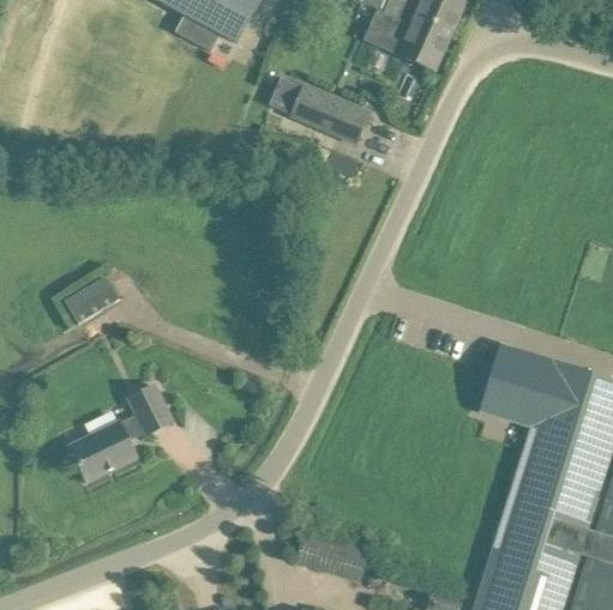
[(235,41),(257,0),(158,0),(182,13),(173,31),(210,50),(220,32),(235,41)]
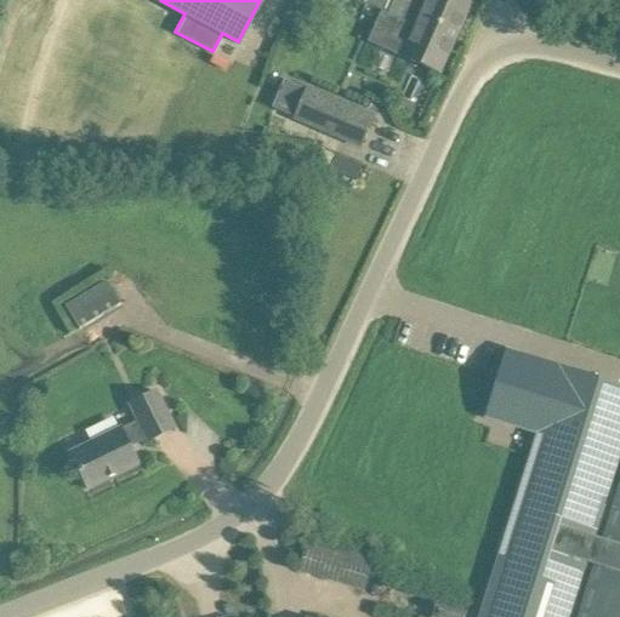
[(410,0),(403,18),(414,22),(411,28),(424,33),(426,28),(453,40),(471,0),(410,0)]
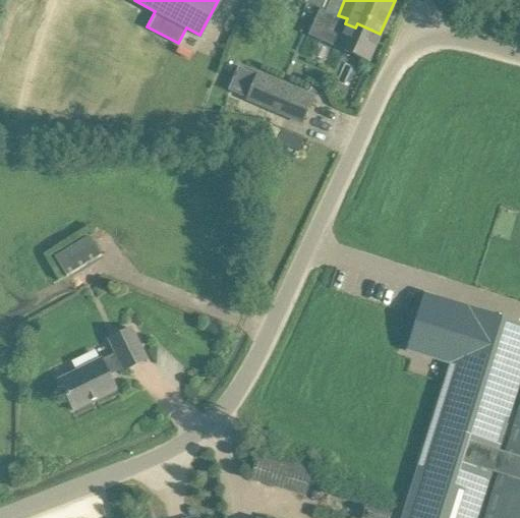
[(319,7),(307,33),(336,46),(368,59),(380,34),(357,23),(355,27),(345,23),(347,18),(338,15),(319,7)]
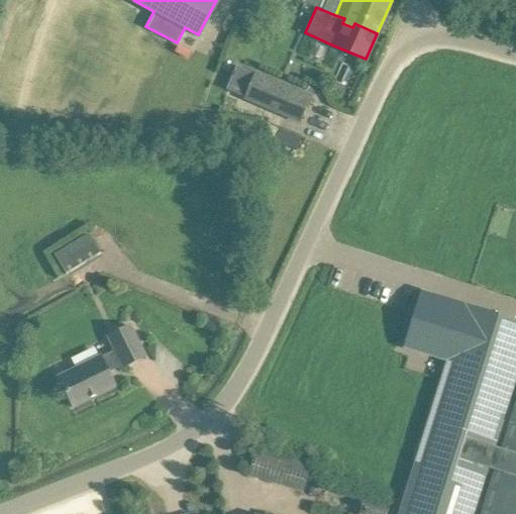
[(310,96),(254,72),(243,96),(299,120),(310,96)]
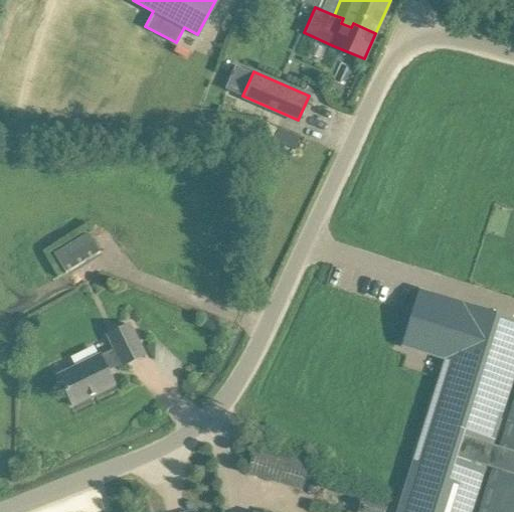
[(99,254),(84,231),(50,251),(63,276),(99,254)]
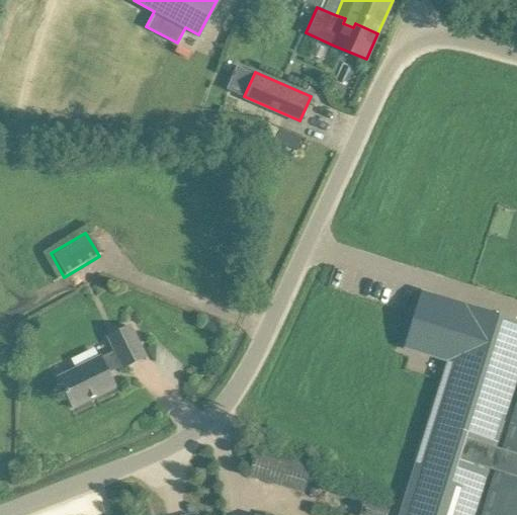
[(398,514),(516,514),(516,319),(421,289),(403,346),(447,360),(406,491),(398,514)]
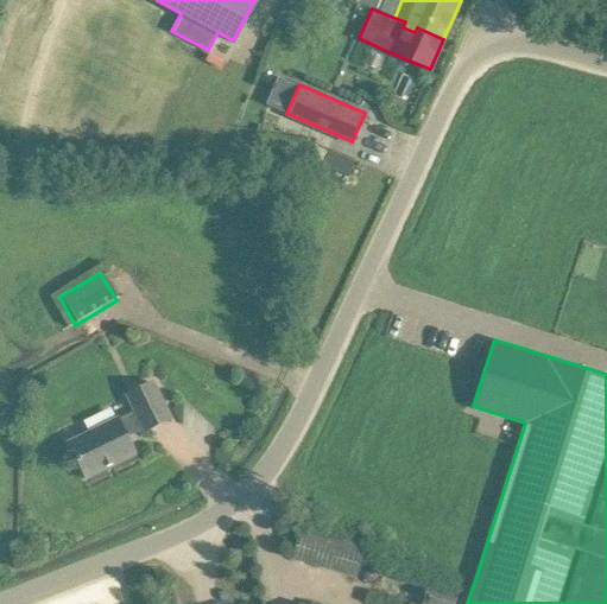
[(134,408),(68,442),(86,477),(134,452),(126,436),(143,427),(144,430),(170,417),(151,381),(126,393),(134,408)]
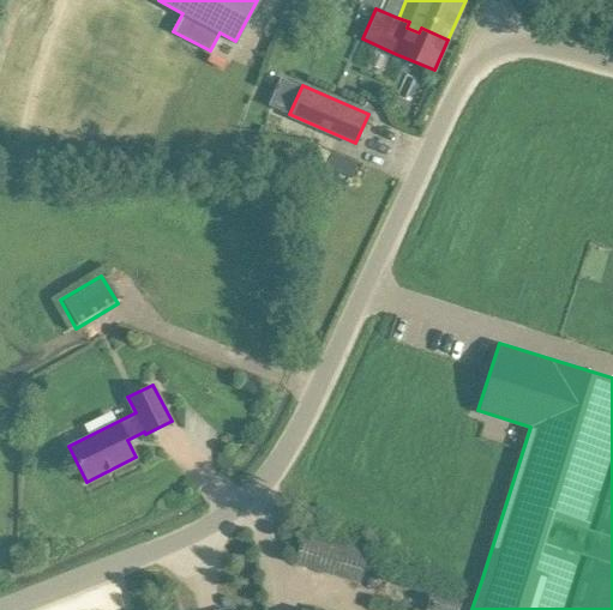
[(305,525),(294,562),(358,581),(370,544),(305,525)]
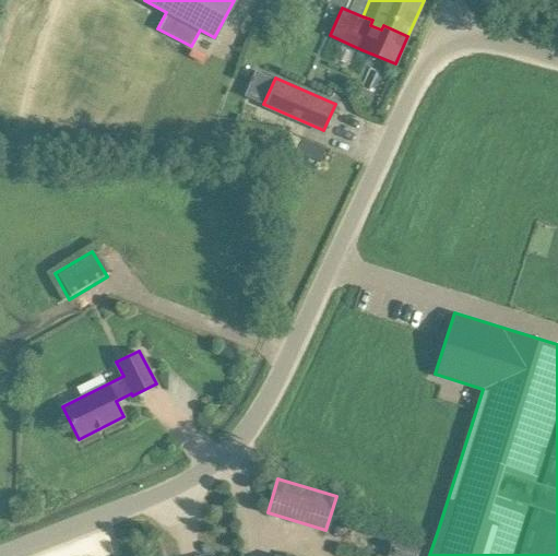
[(393,535),(387,555),(416,555),(420,544),(393,535)]
